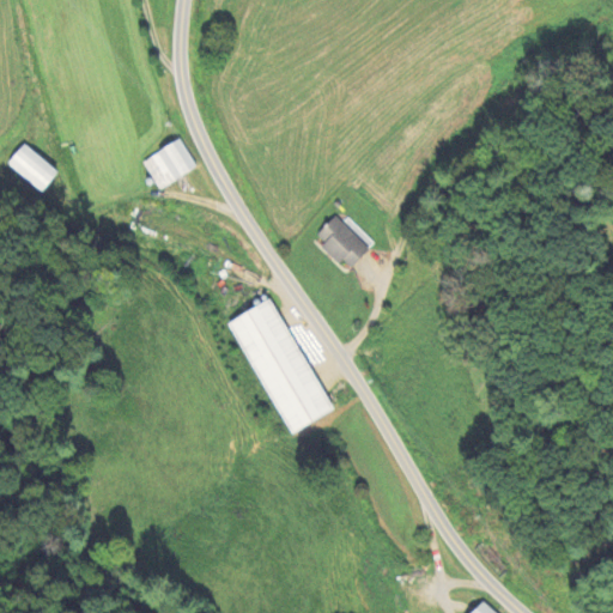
[(161,190),(198,168),(180,140),(143,163),(161,190)]
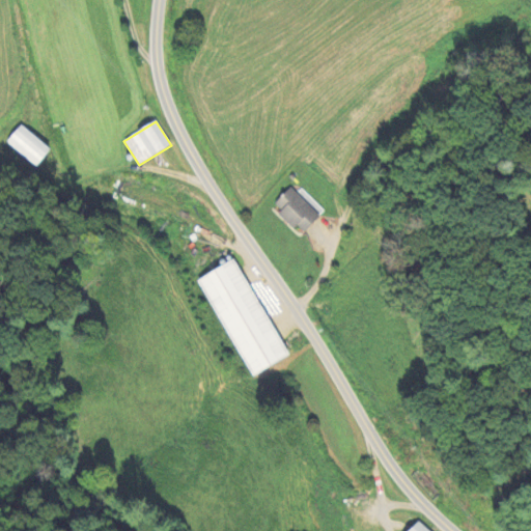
[(36,167),(51,149),(21,126),(6,143),(36,167)]
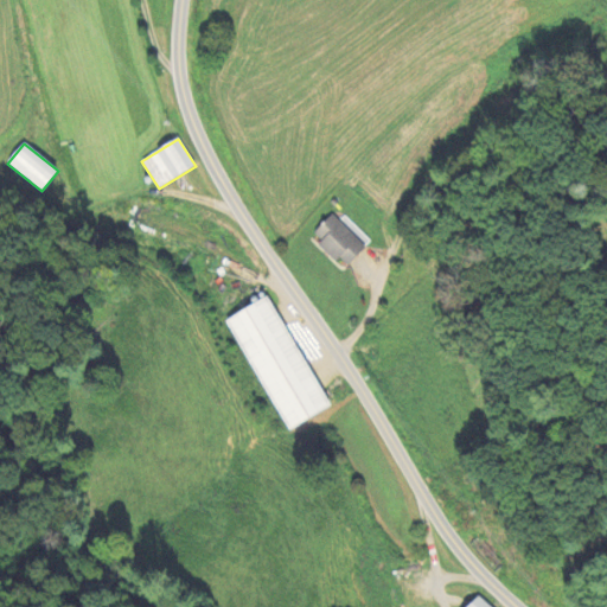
[(347,266),(370,241),(349,221),(344,225),(332,215),(311,237),(338,262),(340,260),(347,266)]
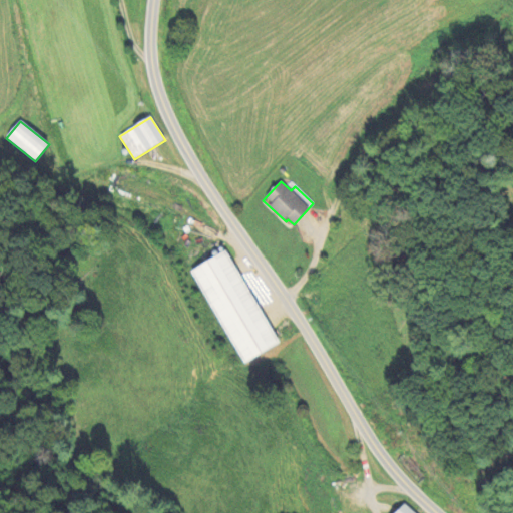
[(240,364),(278,346),(229,250),(192,270),(240,364)]
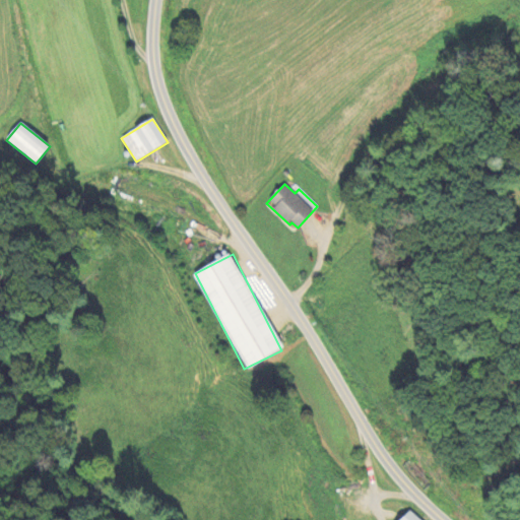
[(419,519),(410,511),(401,519),(419,519)]
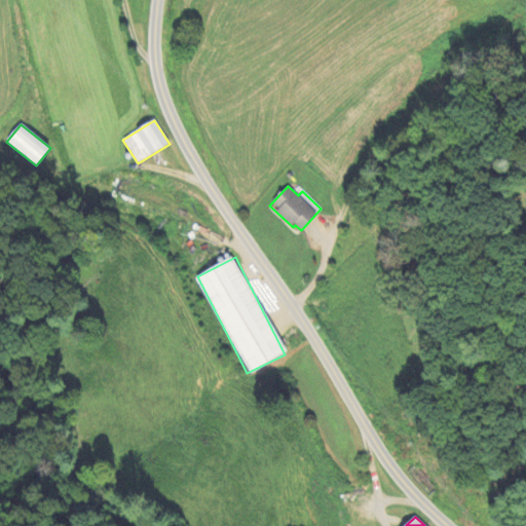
All buildings are outlined.
